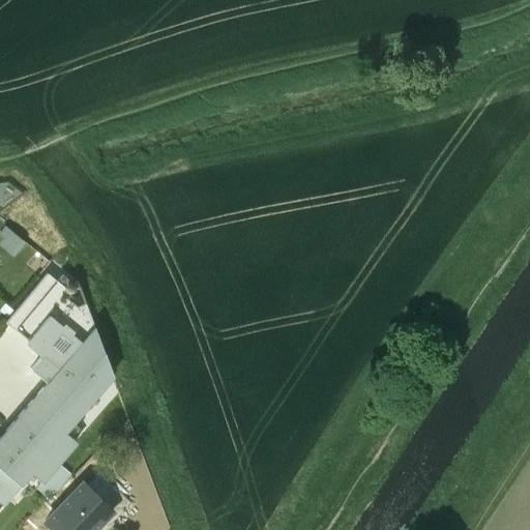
[(70,292),(47,271),(5,321),(47,356),(59,369),(94,327),(78,283),(70,292)]
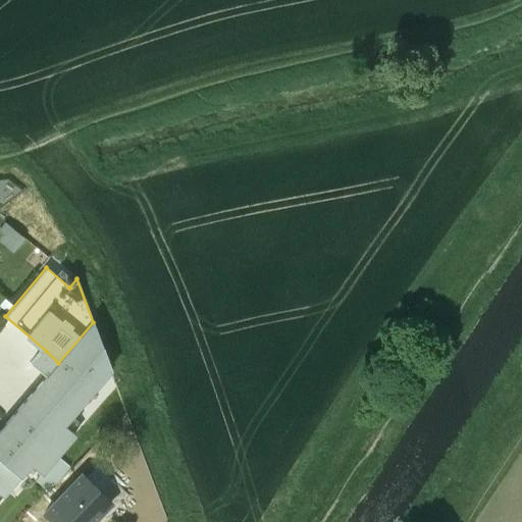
[(58,363),(0,429),(0,454),(21,472),(41,450),(69,416),(110,368),(93,322),(58,363)]
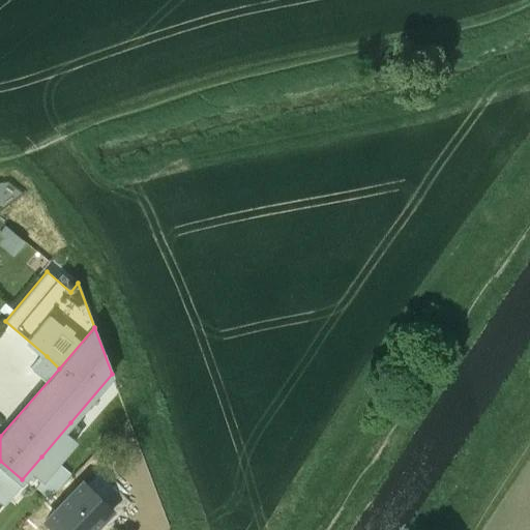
[(70,422),(41,457),(53,466),(75,441),(70,437),(77,429),(70,422)]
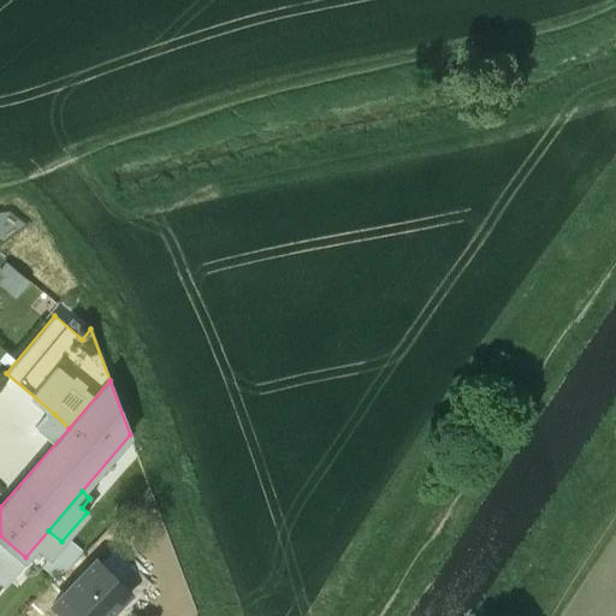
[(0,587),(25,557),(0,535),(0,587)]
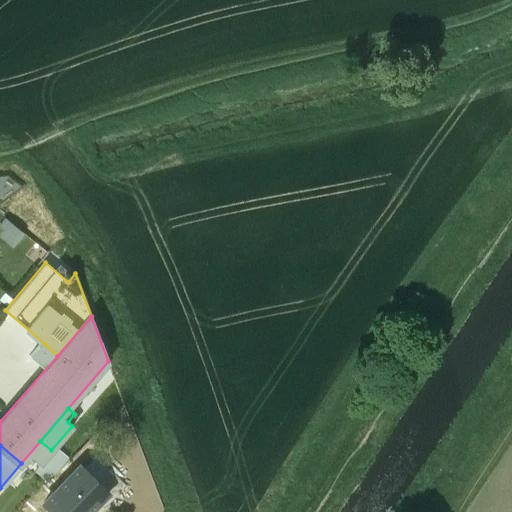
[(79,466),(44,502),(53,511),(86,511),(106,492),(79,466)]
